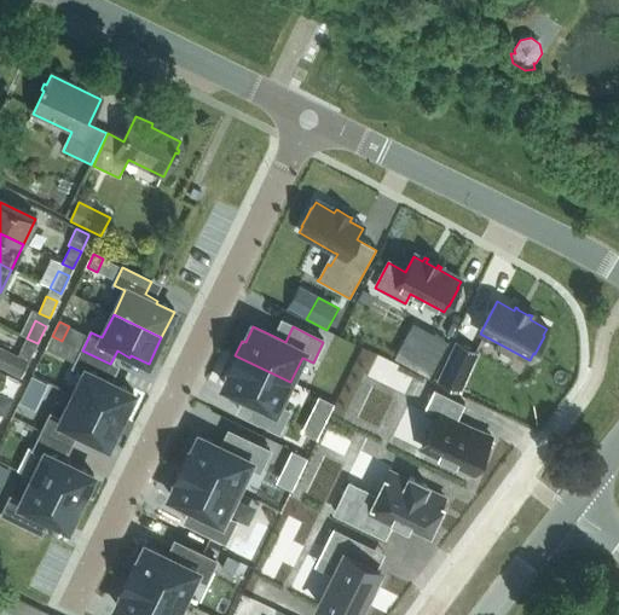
[(431,335),(412,369),(429,377),(447,344),(431,335)]
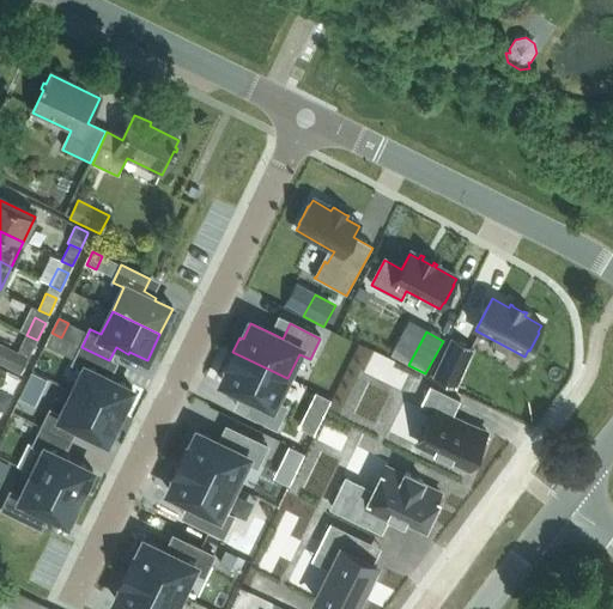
[(46,346),(55,351),(61,338),(52,333),(46,346)]
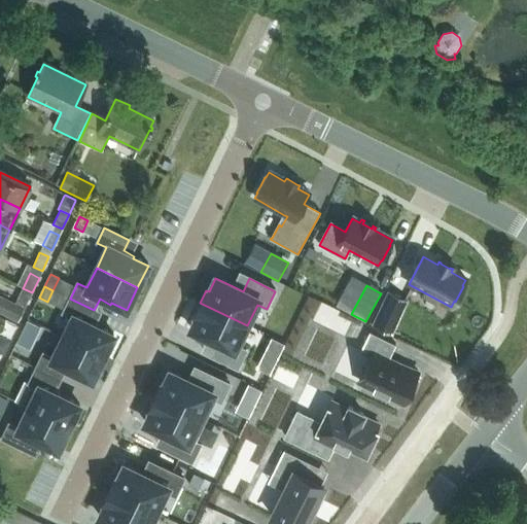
[(0,313),(18,322),(32,292),(23,288),(15,304),(0,297),(0,313)]
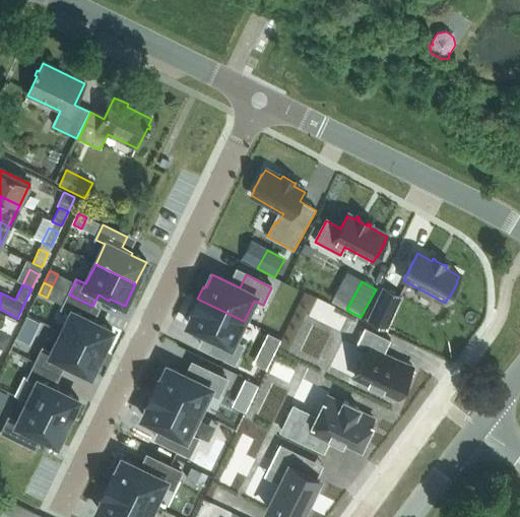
[(401,299),(382,289),(367,321),(386,331),(401,299)]
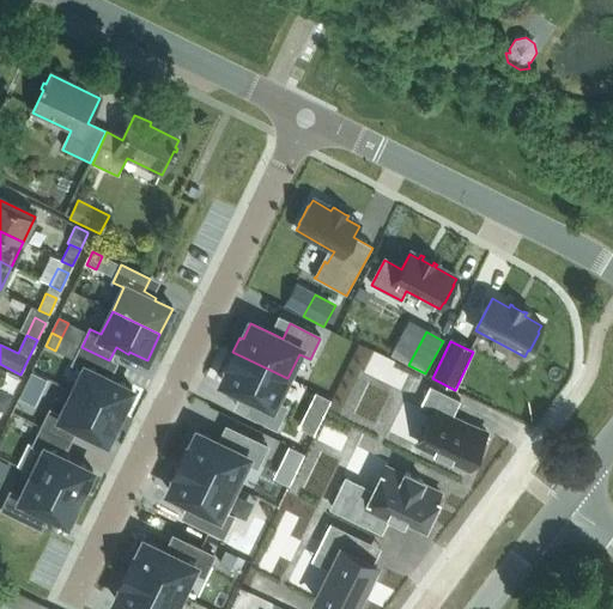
[(84,370),(72,393),(120,415),(132,390),(115,382),(116,379),(103,373),(109,360),(82,347),(73,364),(84,370)]
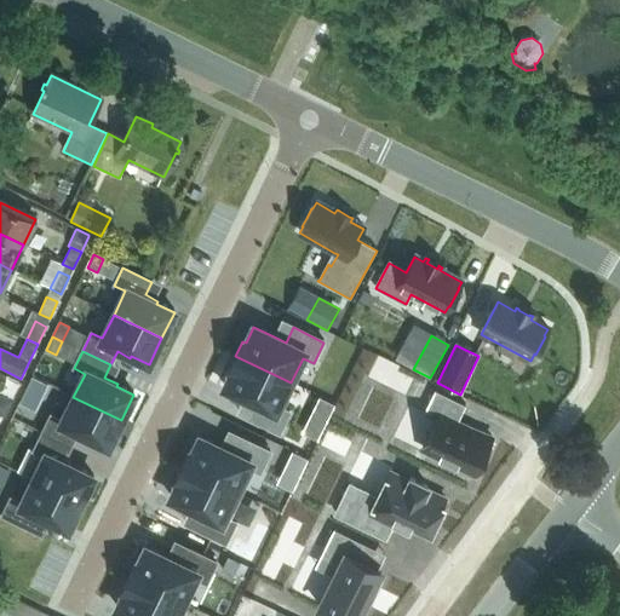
[(231,372),(223,387),(244,398),(256,406),(248,419),(279,433),(290,413),(279,408),(291,383),(235,356),(229,370),(231,372)]
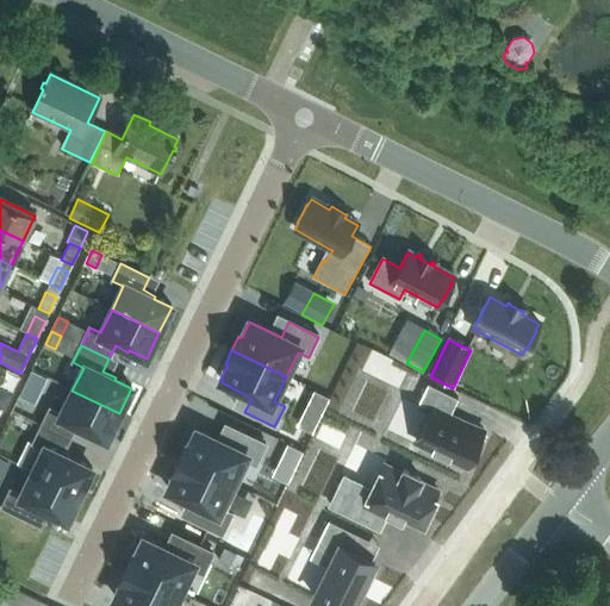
[(428,414),(416,441),(468,467),(484,433),(465,424),(466,423),(450,416),(458,399),(428,385),(416,408),(428,414)]
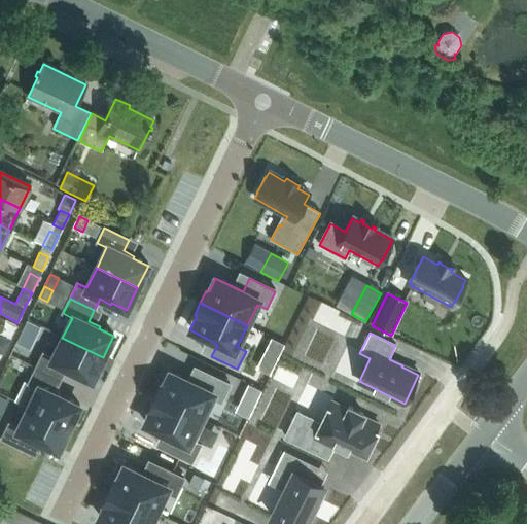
[(0,338),(0,353),(2,354),(3,355),(9,343),(0,338)]
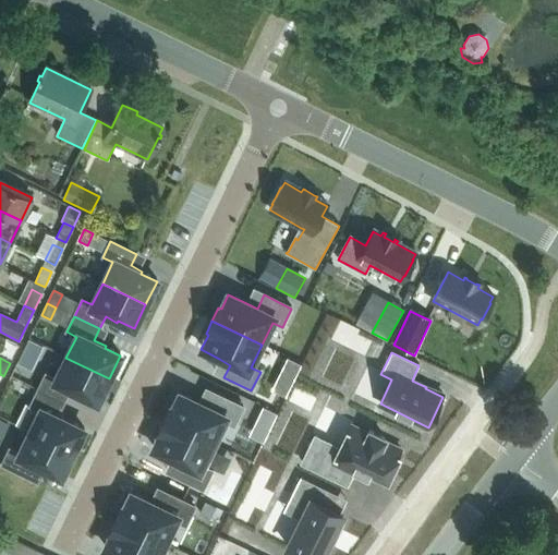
[(46,374),(38,390),(63,402),(69,391),(81,397),(82,395),(97,402),(109,378),(65,358),(56,379),(46,374)]
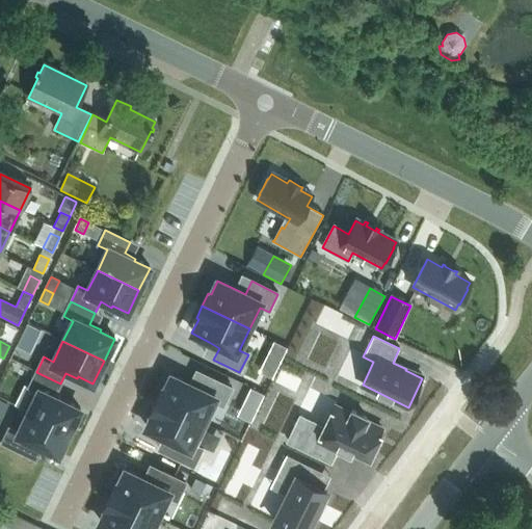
[(38,392),(28,413),(70,432),(80,410),(65,402),(67,400),(55,395),(60,384),(36,372),(28,388),(38,392)]
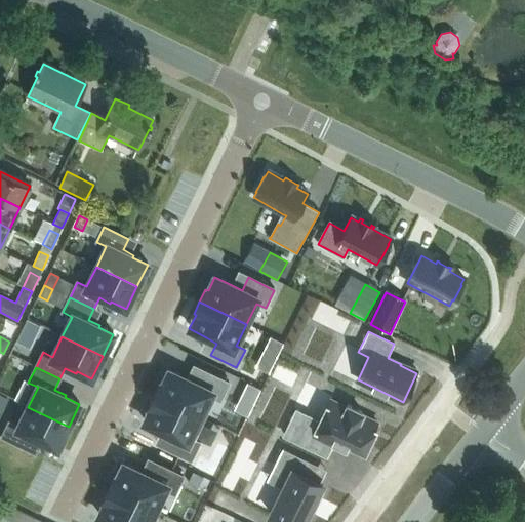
[(160,383),(154,395),(201,417),(211,397),(219,401),(229,384),(203,371),(196,384),(186,378),(169,370),(162,384),(160,383)]
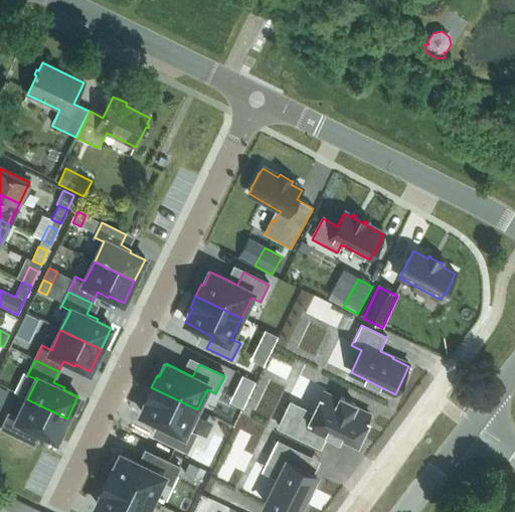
[(242,376),(238,385),(251,391),(255,382),(242,376)]
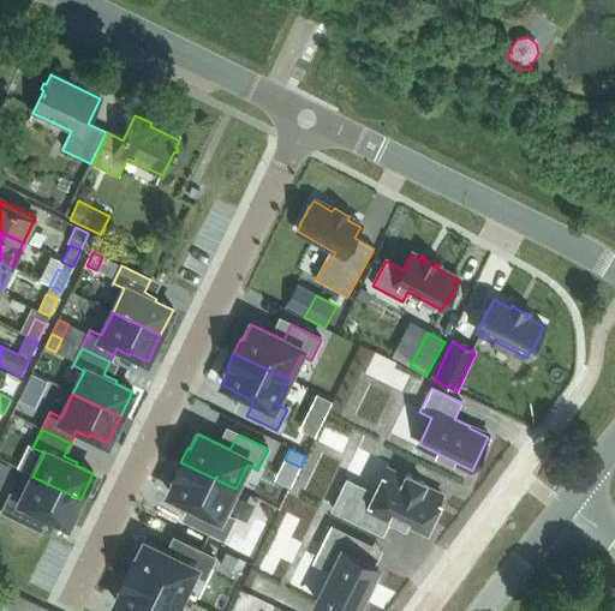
[(177,478),(168,495),(189,504),(201,510),(193,525),(224,539),(234,519),(224,514),(236,489),(180,462),(173,477),(177,478)]
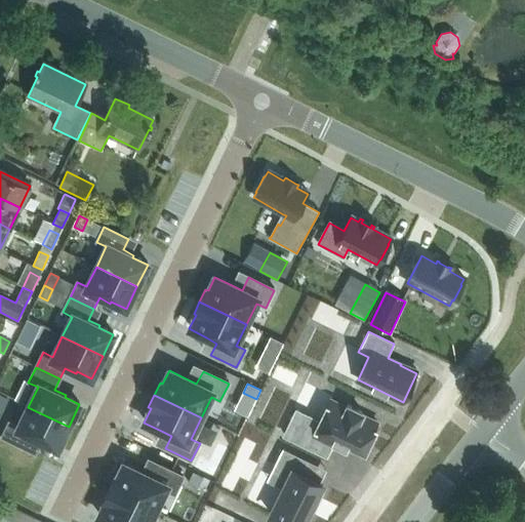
[(296,411),(284,436),(326,456),(333,442),(346,447),(348,443),(364,451),(376,425),(361,416),(362,413),(348,406),(346,409),(331,402),(319,427),(311,422),(312,418),(296,411)]
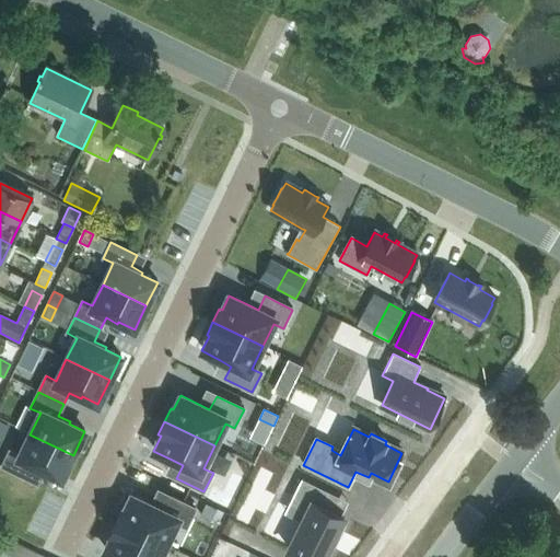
[(9,451),(1,466),(27,479),(33,467),(45,473),(45,471),(61,478),(73,455),(30,434),(19,455),(9,451)]
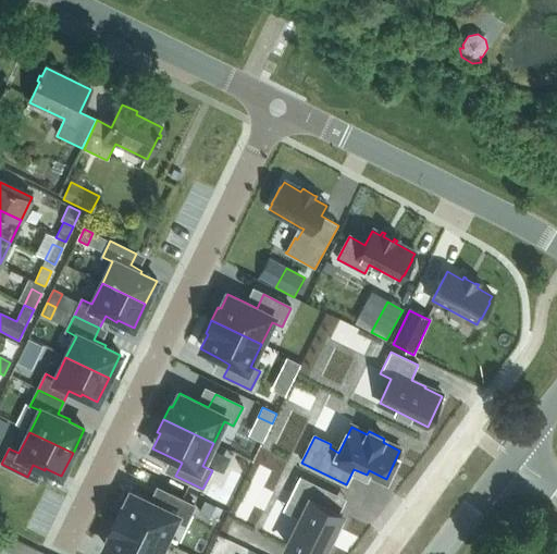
[(300,519),(286,548),(298,553),(322,553),(326,545),(329,546),(336,530),(335,529),(342,515),(338,513),(320,504),(327,490),(300,477),(291,495),(308,504),(300,519)]
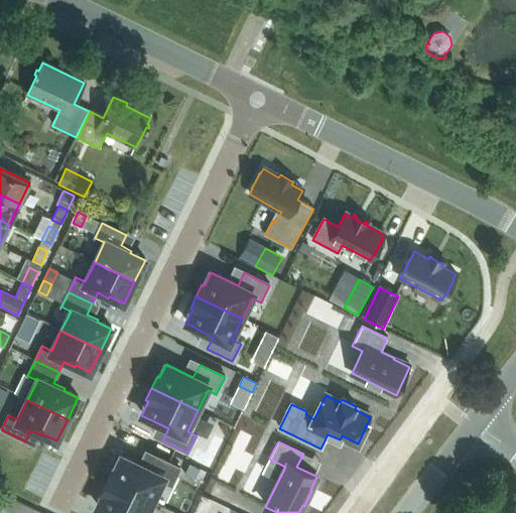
[(112,469),(106,480),(152,503),(162,482),(171,487),(179,469),(154,457),(148,470),(121,456),(115,470),(112,469)]
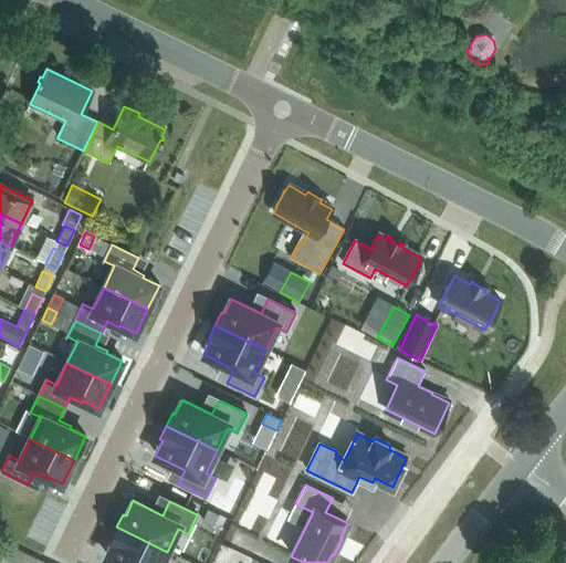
[(208,510),(202,521),(212,525),(218,515),(208,510)]
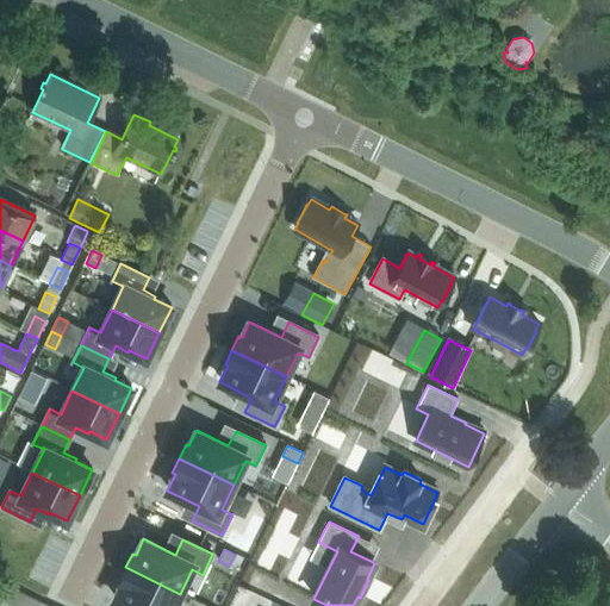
[(122,583),(114,599),(128,605),(174,605),(180,594),(125,567),(119,581),(122,583)]
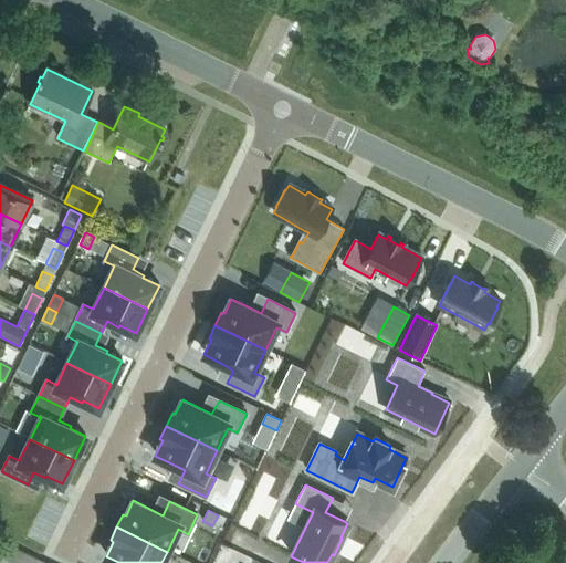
[(2,558),(11,562),(19,562),(23,553),(8,546),(2,558)]
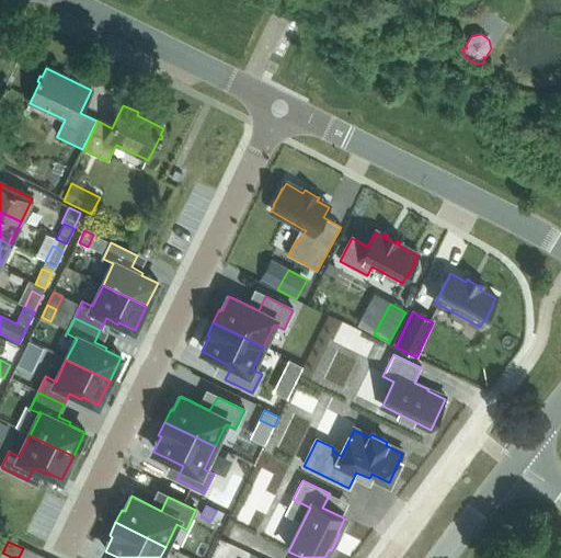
[(36,557),(37,556),(23,548),(19,557),(36,557)]
